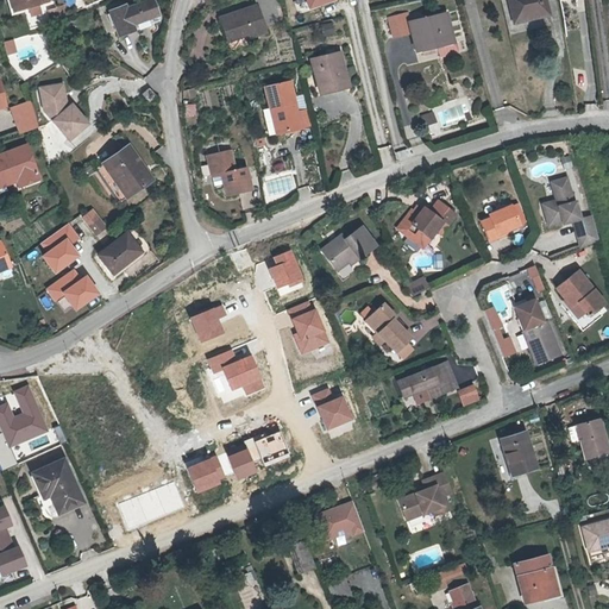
[(46,7),(44,0),(18,0),(23,14),(46,7)]
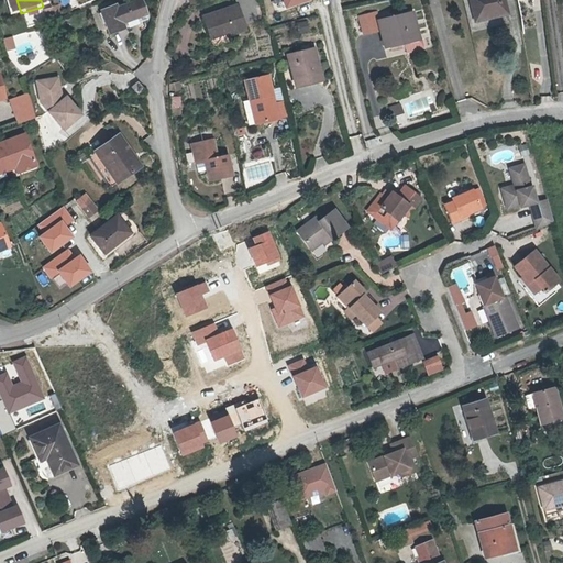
[(246,0),(216,0),(211,1),(217,21),(231,17),(232,21),(251,15),(246,0)]
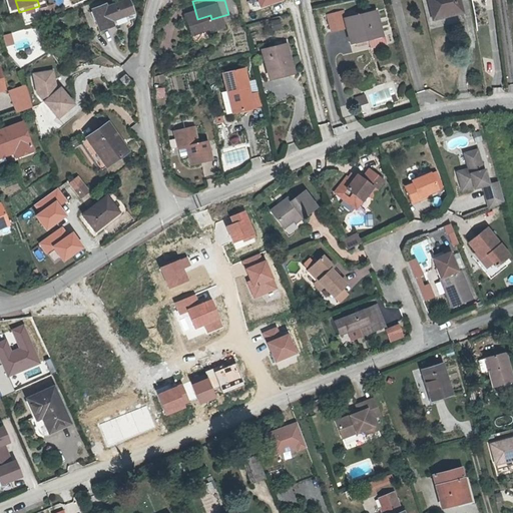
[(472,9),(470,0),(440,0),(444,15),(472,9)]
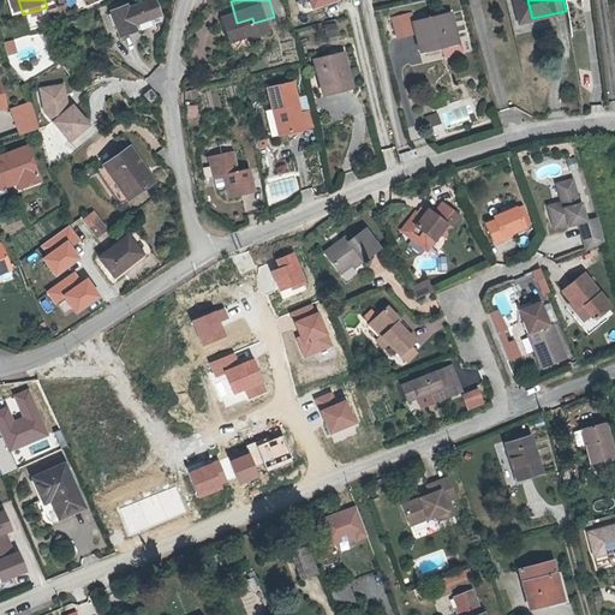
[(63,5),(49,9),(53,21),(66,17),(63,5)]
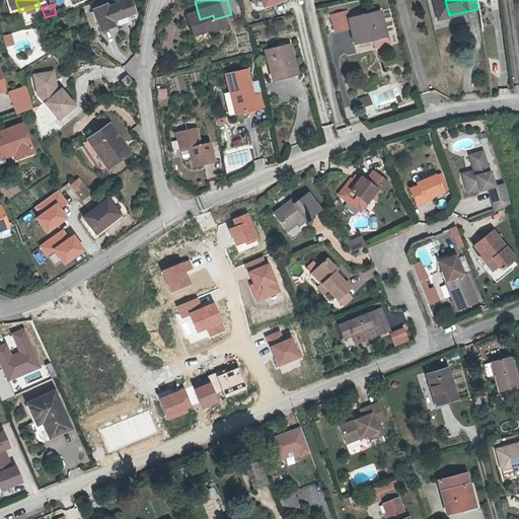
[(355,8),(340,11),(344,27),(359,24),(362,38),(370,36),(371,42),(381,39),(383,47),(399,43),(397,32),(394,32),(388,8),(357,15),(355,8)]
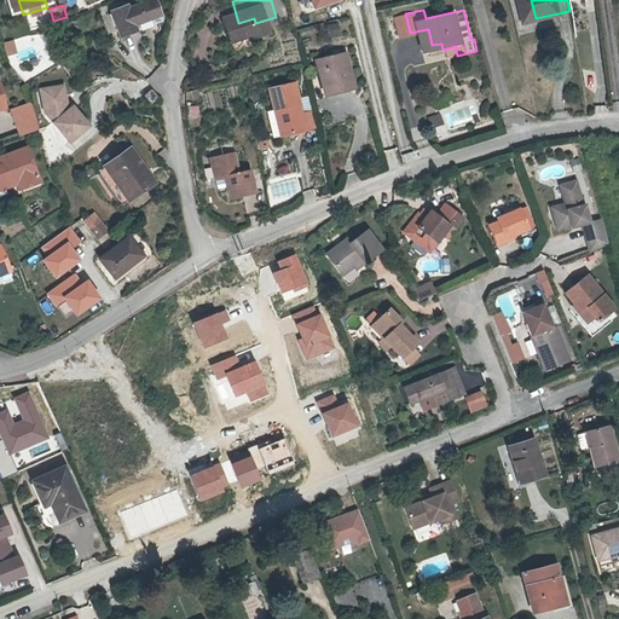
[(123,36),(149,27),(143,12),(119,22),(117,17),(100,23),(110,48),(126,42),(123,36)]
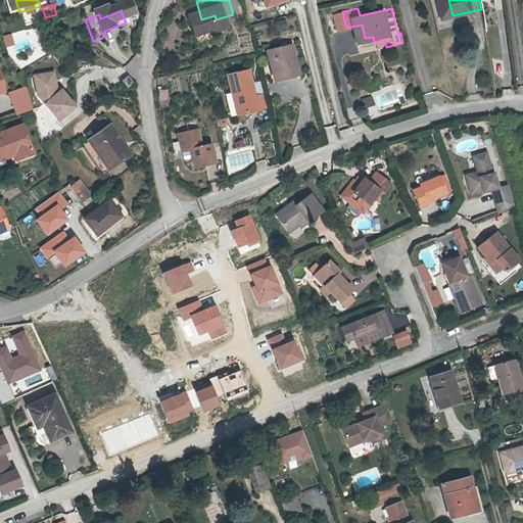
[(215,15),(201,19),(203,27),(217,22),(216,19),(215,15)]
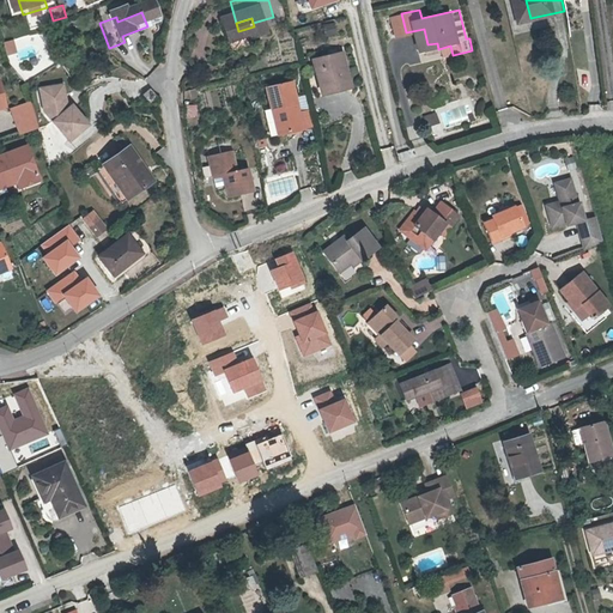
[(122,36),(125,42),(150,34),(147,26),(122,36)]
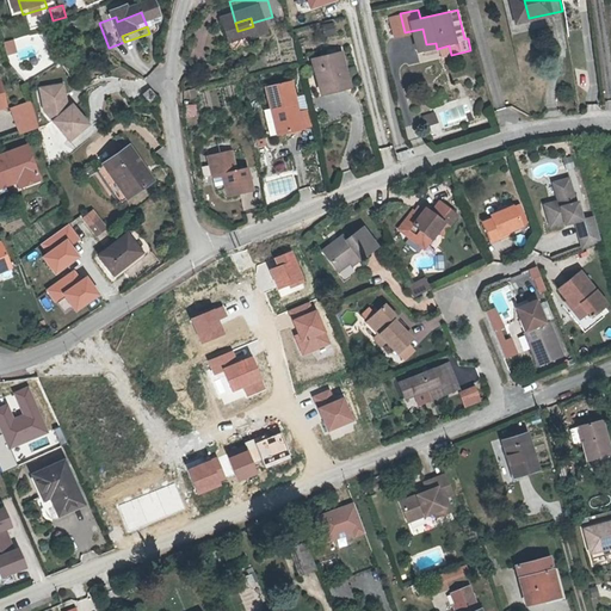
[(7,55),(17,51),(13,38),(2,42),(7,55)]
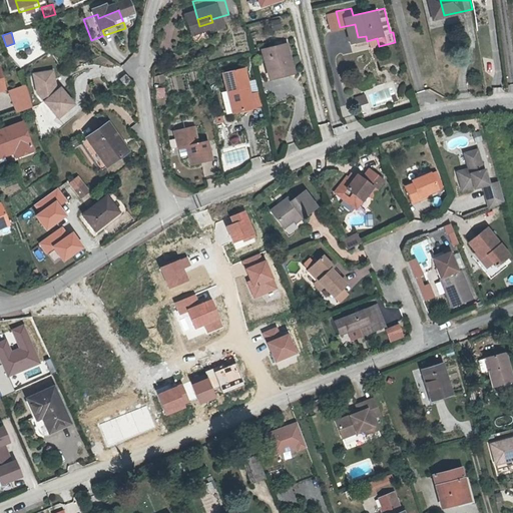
[(303,63),(298,37),(275,41),(281,67),(303,63)]
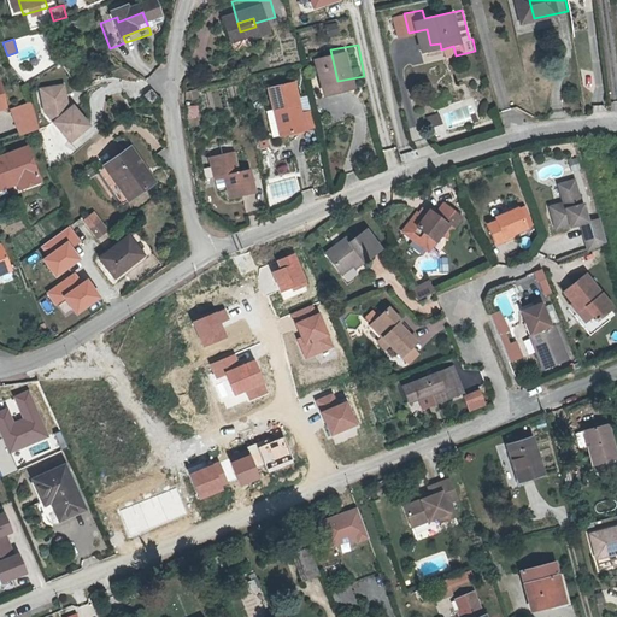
[(310,115),(307,98),(300,68),(275,74),(278,93),(285,92),(291,119),(310,115)]
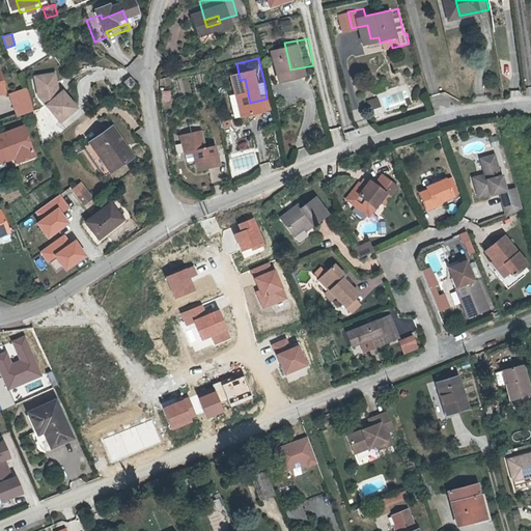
[(0,95),(0,98),(18,92),(11,70),(0,73),(0,95)]
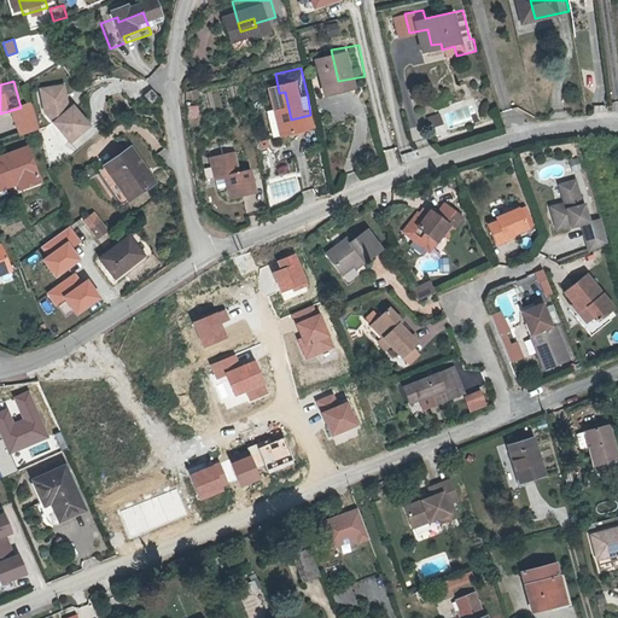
[(81,85),(64,86),(65,100),(59,100),(60,110),(82,140),(103,126),(88,105),(85,108),(82,104),(83,103),(81,85)]
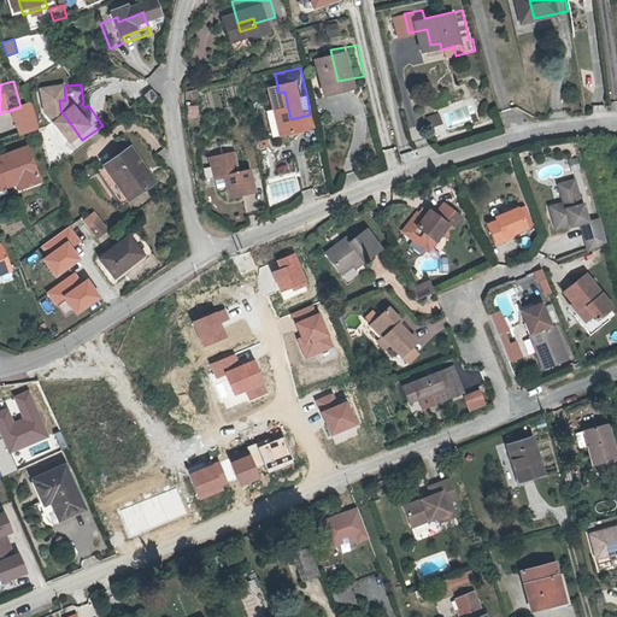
[(285,122),(291,119),(285,92),(278,93),(285,122)]
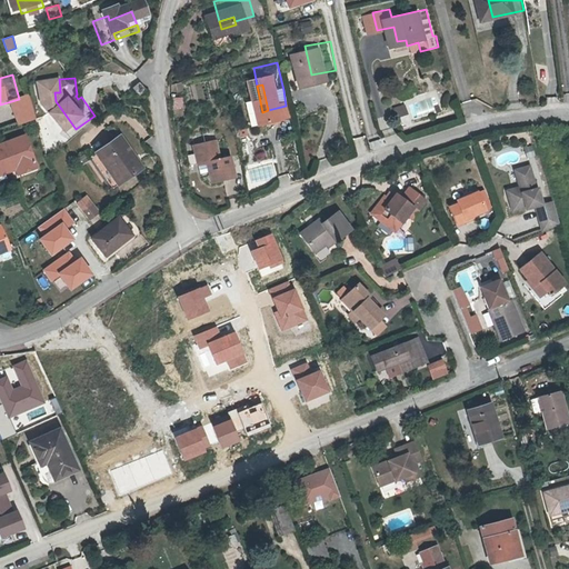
[(153,89),(146,95),(151,102),(158,96),(153,89)]
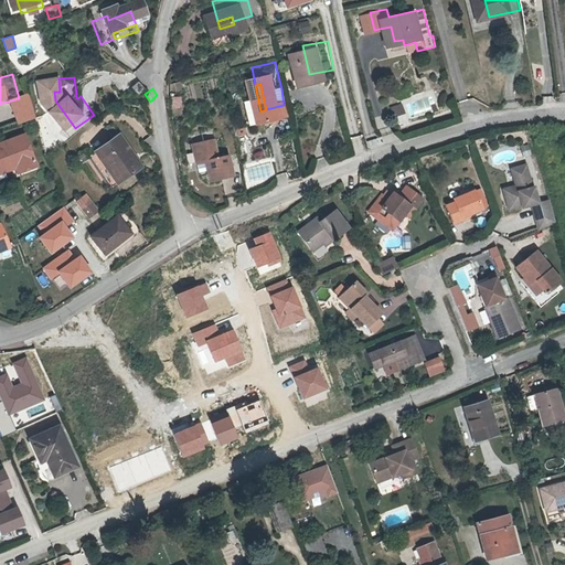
[(290,88),(281,89),(284,105),(294,104),(290,88)]
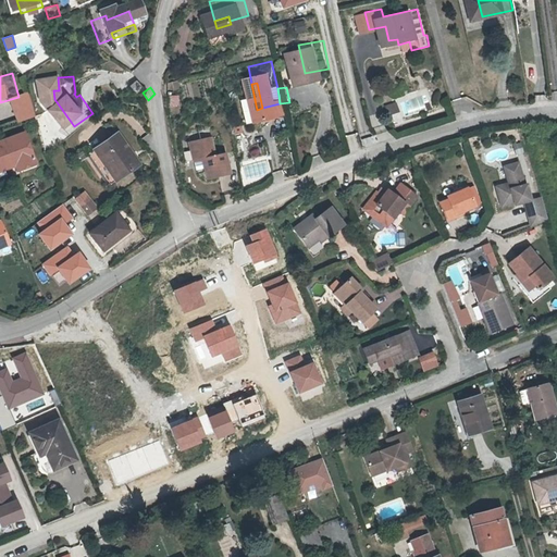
[(42,95),(25,99),(31,123),(48,116),(44,99),(42,95)]
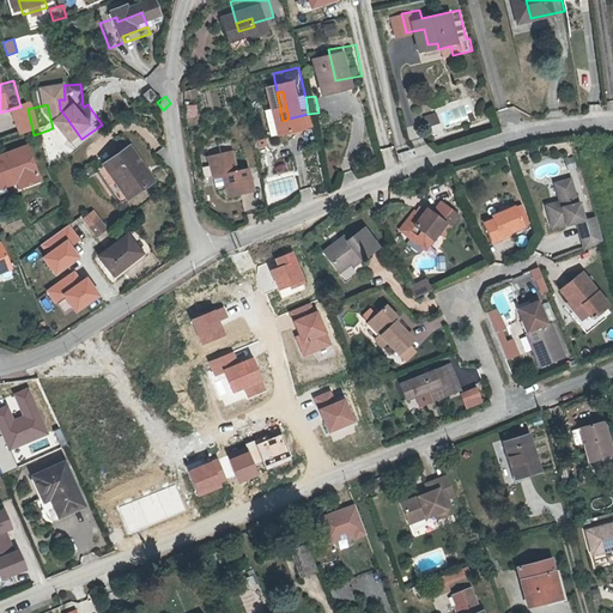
[(196,116),(196,104),(186,104),(186,116),(196,116)]
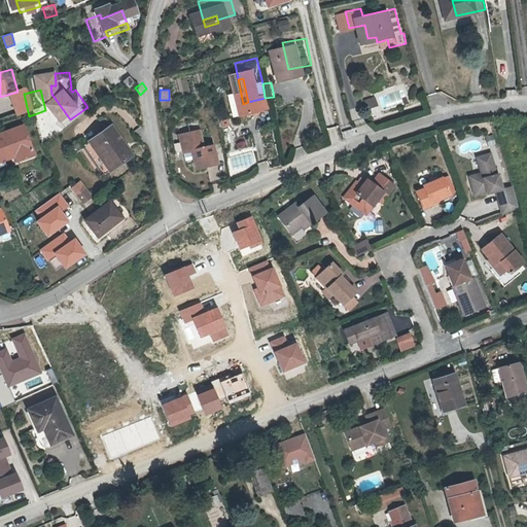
[(374,105),(383,102),(381,95),(372,98),(374,105)]
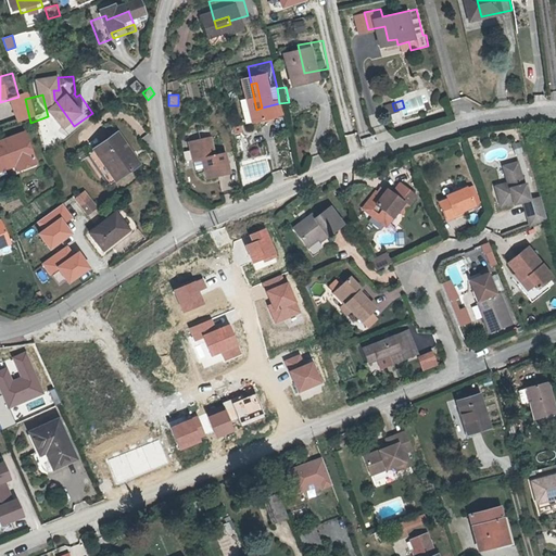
[(194,135),(197,144),(206,142),(207,151),(210,162),(231,158),(228,138),(218,140),(216,122),(199,124),(200,134),(194,135)]
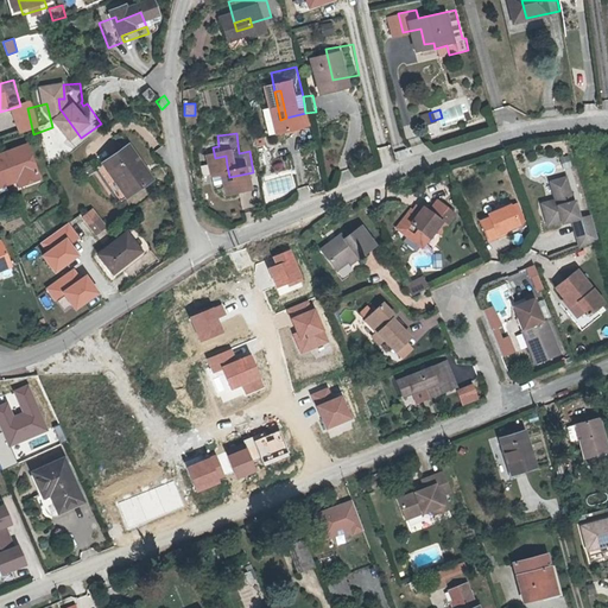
[(130,152),(137,147),(137,146),(133,141),(126,146),(130,151),(130,152)]
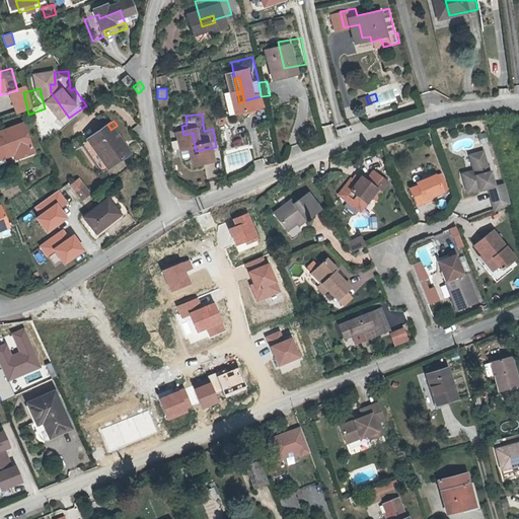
[(30,148),(34,158),(47,152),(35,124),(0,138),(0,140),(7,158),(30,148)]
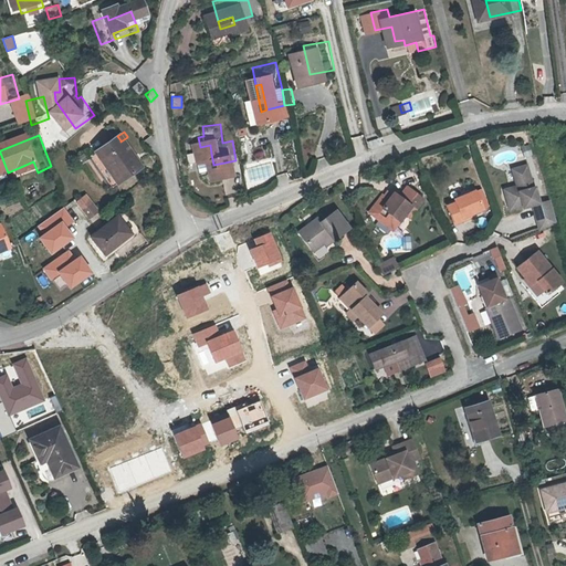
[(121,142),(114,146),(98,156),(100,157),(119,189),(149,169),(127,137),(121,142)]
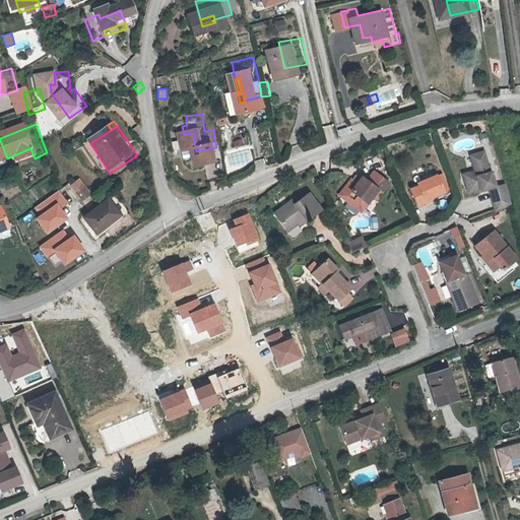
[(186,143),(194,141),(193,133),(184,135),(186,143)]
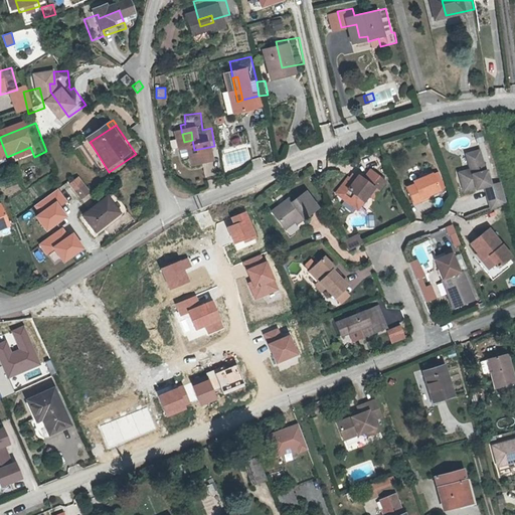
[(30,147),(7,157),(9,162),(26,155),(28,159),(34,157),(30,147)]
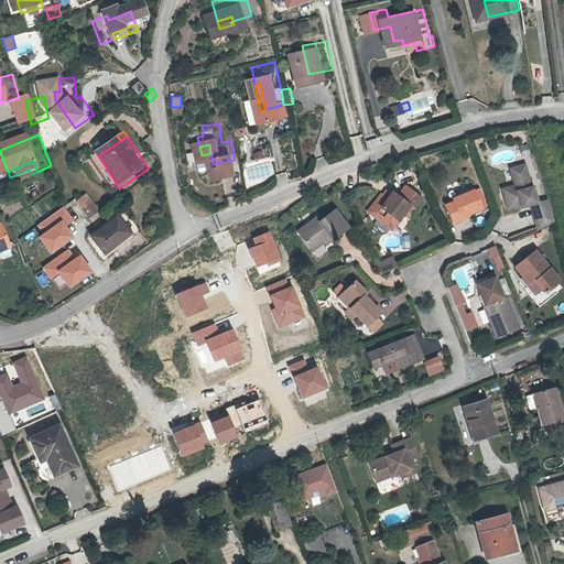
[(516,173),(512,175),(516,185),(502,190),(509,210),(522,206),(523,207),(532,204),(540,228),(555,223),(550,198),(540,202),(535,187),(532,187),(524,161),(513,164),(516,173)]
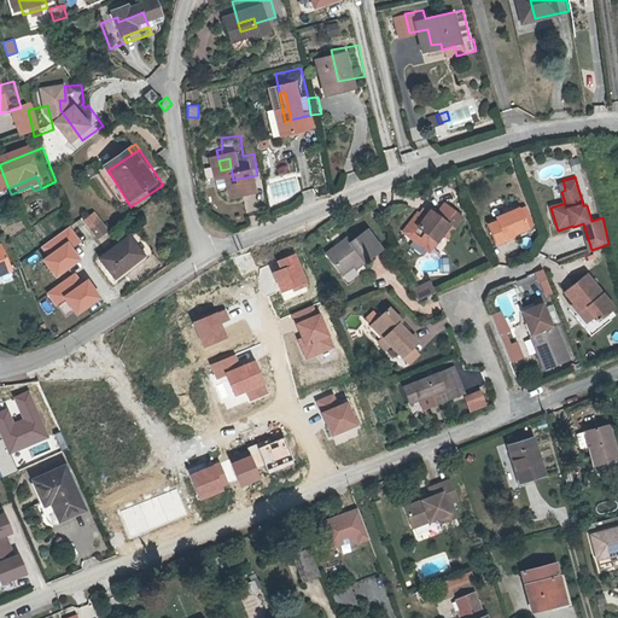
[(438,216),(448,205),(444,203),(435,214),(438,216)]
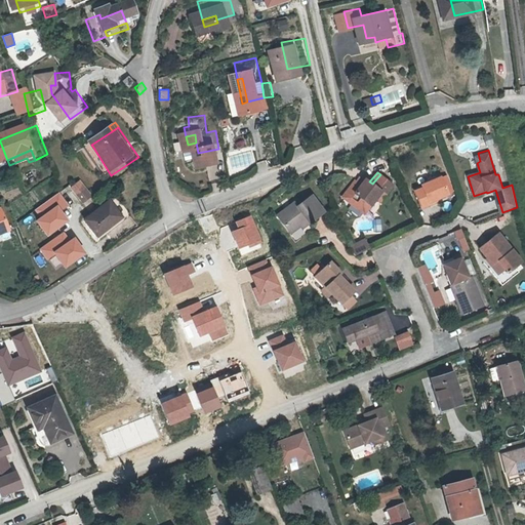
[(392,185),(380,174),(372,184),(369,182),(365,177),(360,183),(355,178),(341,194),(353,203),(354,202),(364,209),(374,198),(377,201),(392,185)]
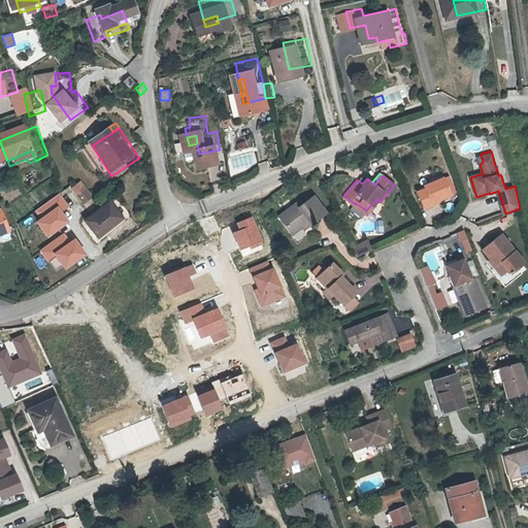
[(431,202),(441,198),(451,194),(451,193),(448,186),(452,185),(453,184),(449,175),(443,177),(443,176),(424,185),(425,188),(417,191),(425,209),(433,205),(431,202)]
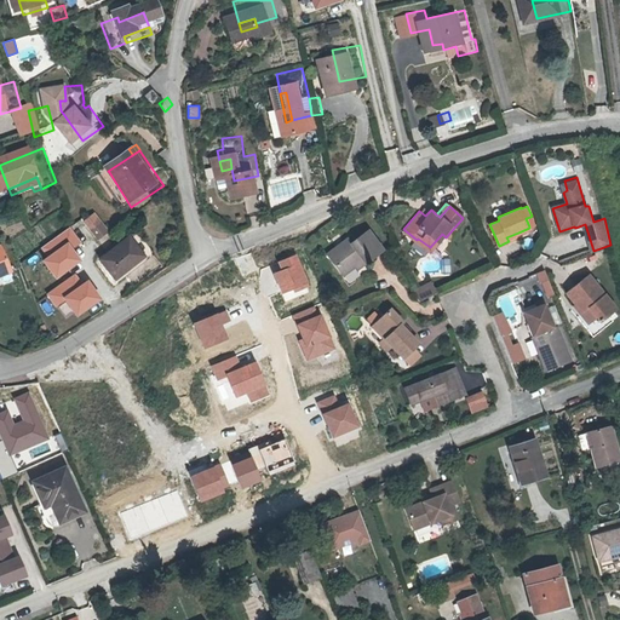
[(72,247),(80,241),(69,227),(40,246),(47,256),(41,259),(55,277),(80,259),(72,247)]
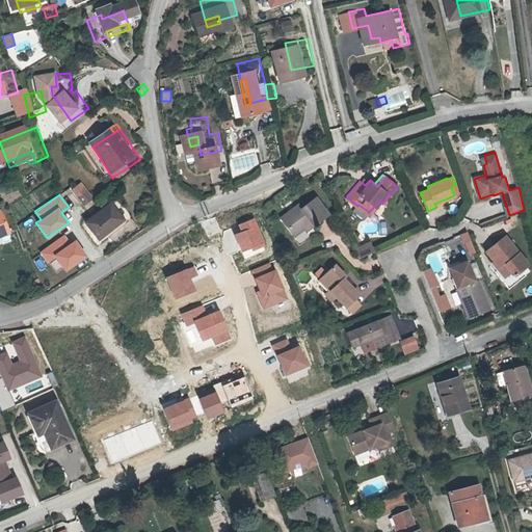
[(310,217),(314,223),(329,213),(318,195),(302,205),(300,202),(282,214),(293,233),(303,225),(304,224),(306,220),(310,217)]
